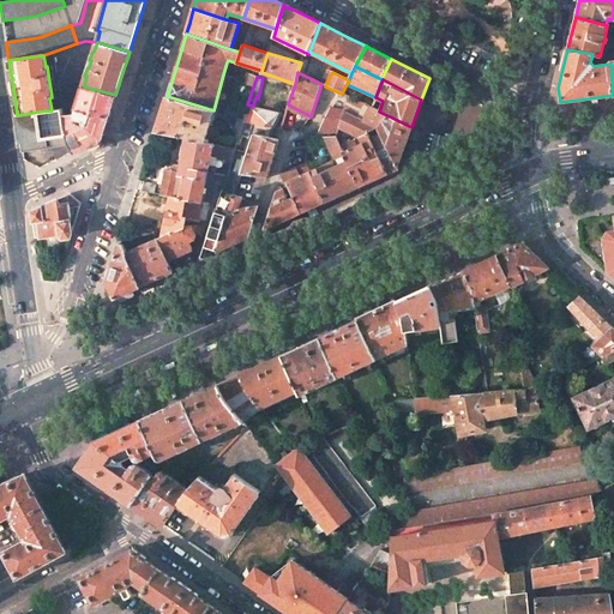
[(102,139),(115,95),(84,86),(76,113),(72,114),(72,115),(64,116),(67,137),(67,142),(70,144),(73,152),(102,139)]
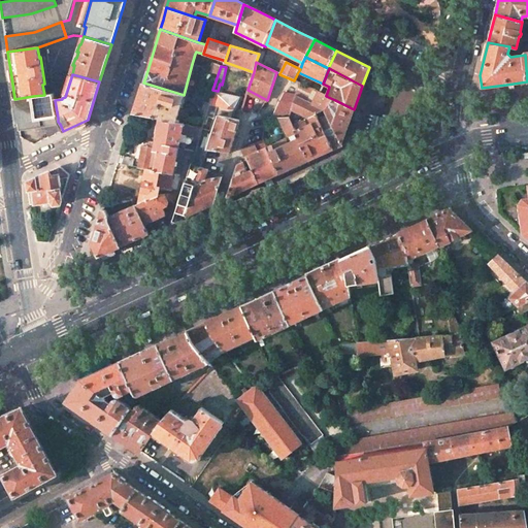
[(176,123),(176,122),(184,95),(143,83),(135,109),(134,112),(160,119),(160,120),(176,123)]
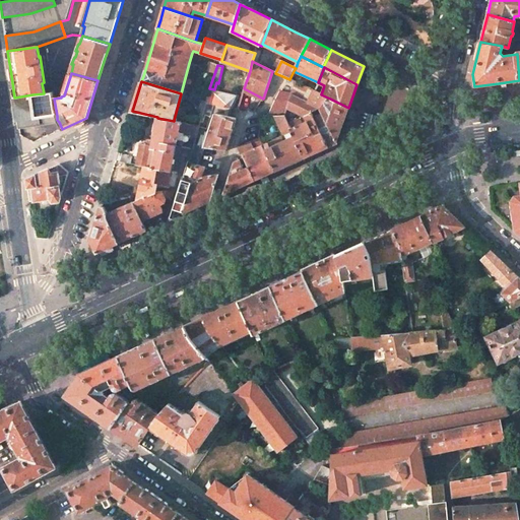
[(320,109),(330,99),(321,94),(294,81),(290,93),(320,109)]
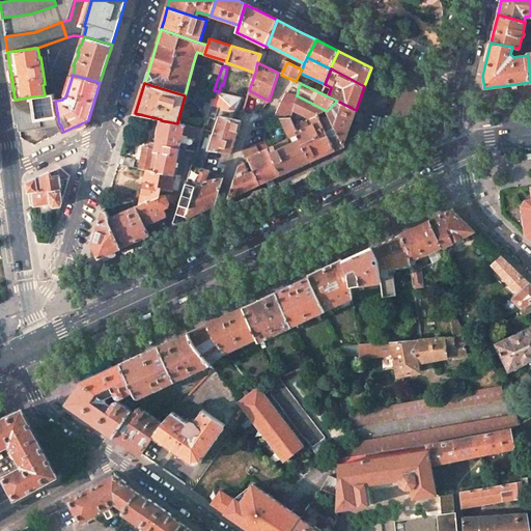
[(219,91),(214,90),(210,105),(235,110),(243,98),(219,91)]
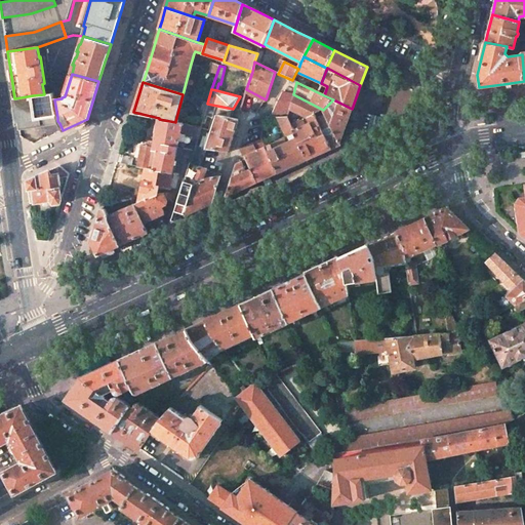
[(33,95),(14,98),(17,122),(19,129),(44,125),(59,123),(57,121),(57,117),(54,99),(53,92),(44,94),(33,95)]
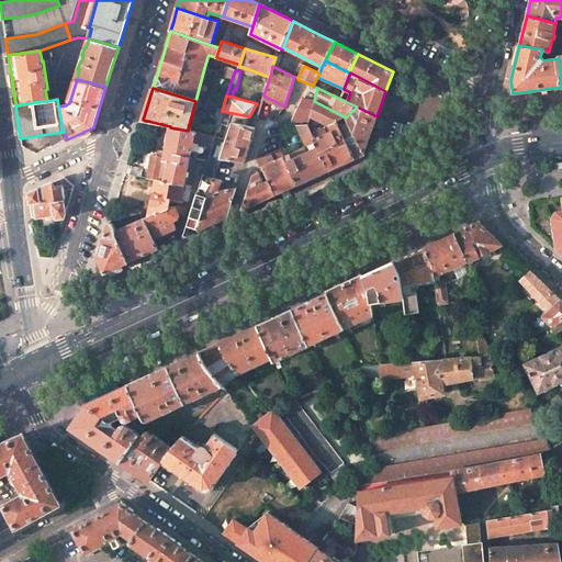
[(310,116),(314,101),(302,99),(292,120),(308,119),(310,116)]
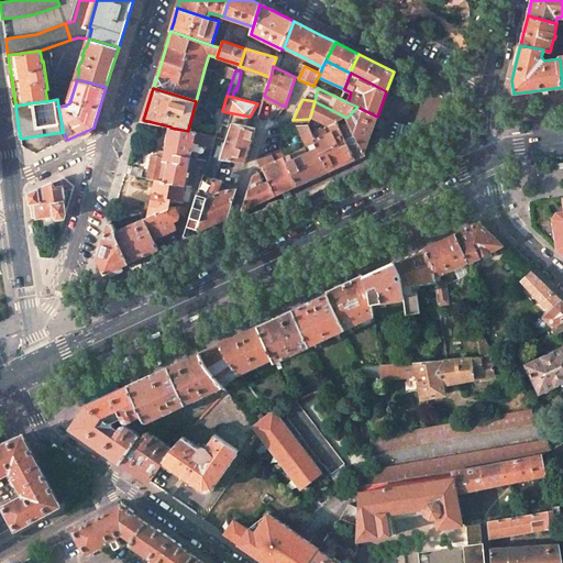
[(338,122),(346,118),(315,101),(310,117),(331,127),(330,125),(338,122)]
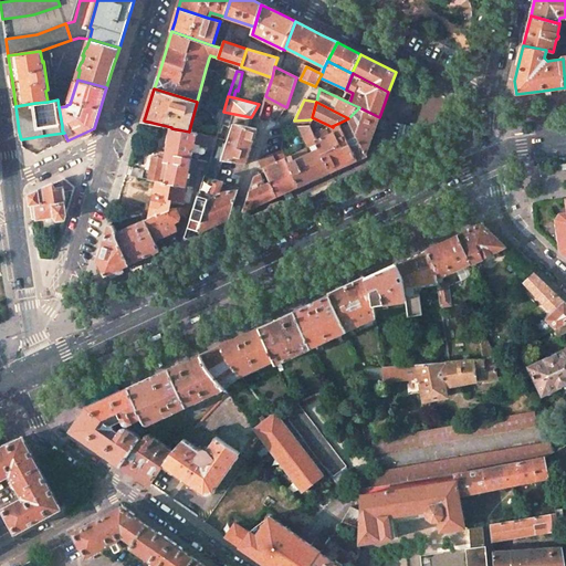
[(374,132),(379,117),(359,107),(348,118),(367,153),(374,132)]
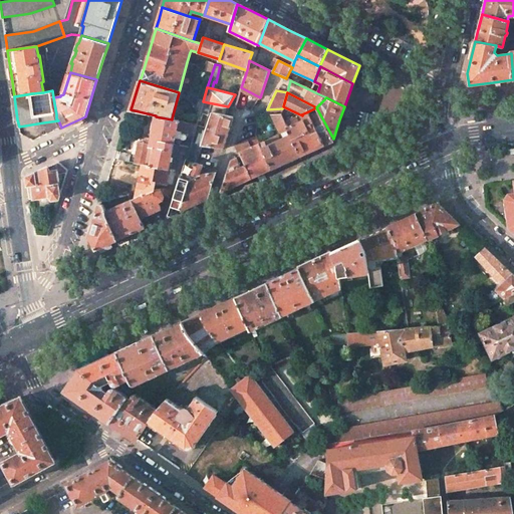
[(334,141),(333,139),(316,107),(308,111),(324,145),(330,143),(334,141)]
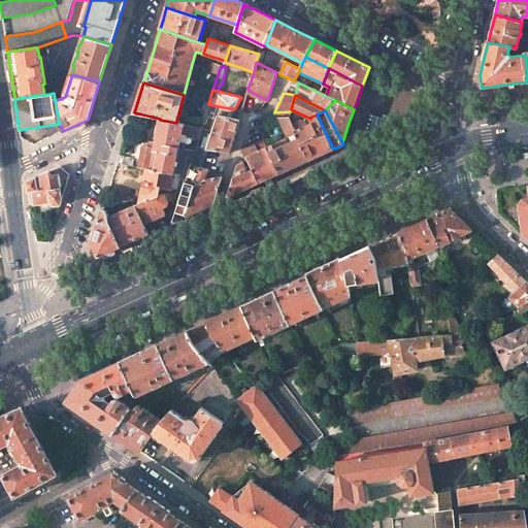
[(328,152),(333,149),(317,114),(309,118),(310,119),(311,123),(295,131),(299,138),(309,160),(328,152)]
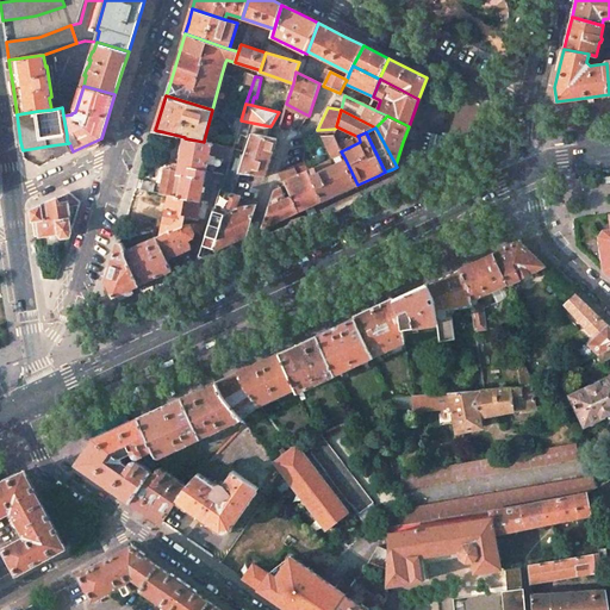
[(269,165),(278,139),(253,134),(240,173),(240,174),(266,176),(269,165)]
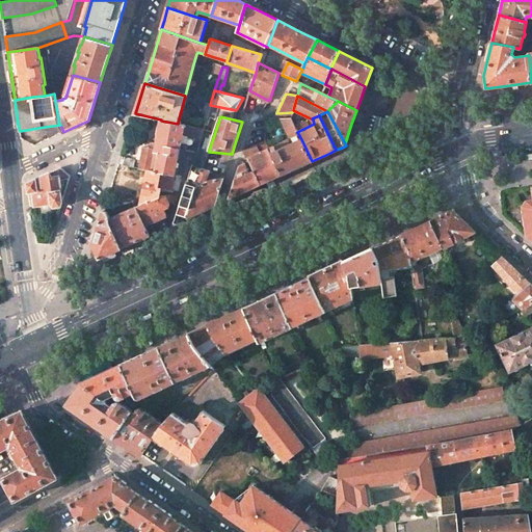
[(289,134),(297,130),(291,117),(281,118),(289,134)]
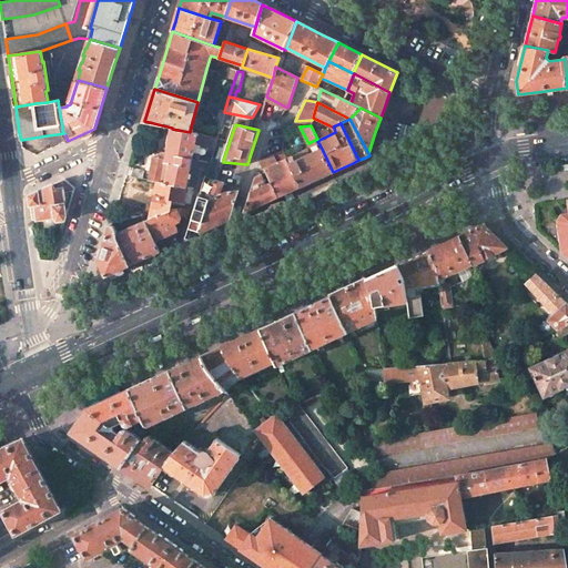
[(195,145),(198,133),(190,131),(190,132),(172,129),(166,154),(192,159),(195,145)]
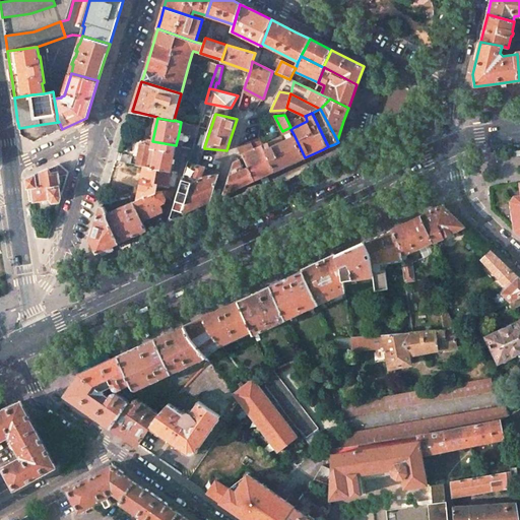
[(59,122),(44,124),(48,136),(62,129),(59,122)]
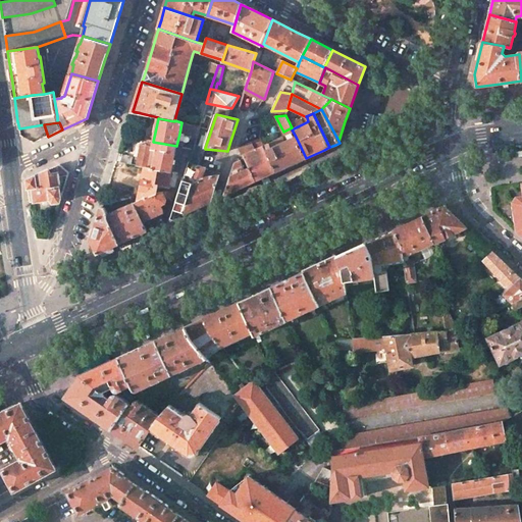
[(190,139),(196,140),(200,126),(181,122),(179,134),(191,136),(190,139)]
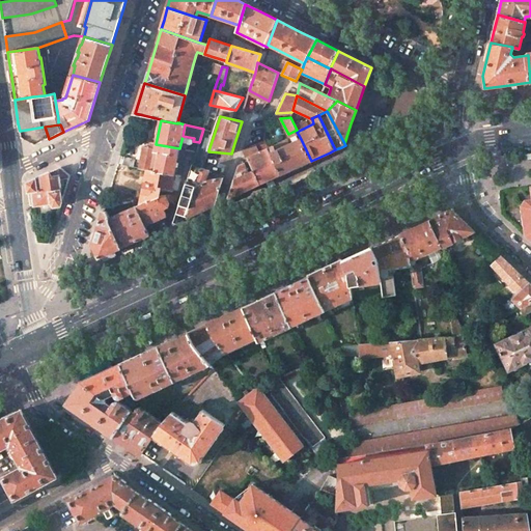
[(284,147),(301,139),(297,132),(297,130),(288,134),(290,138),(281,142),(284,147)]
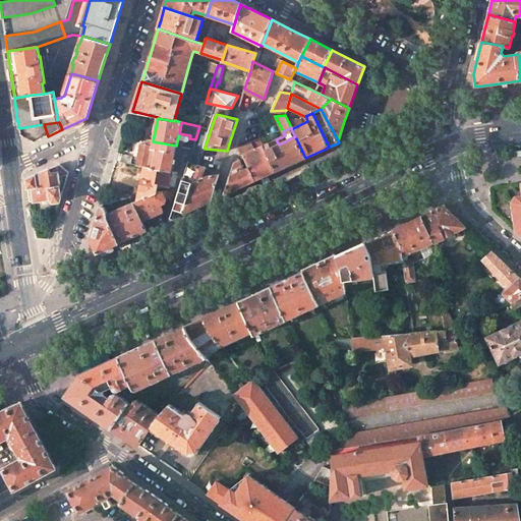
[(263,145),(268,142),(264,136),(259,138),(263,145)]
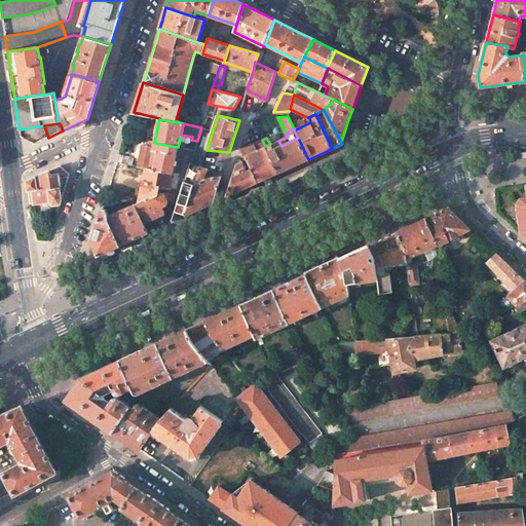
[(295,165),(308,159),(298,138),(282,146),(273,149),(270,144),(265,146),(278,174),(295,165)]
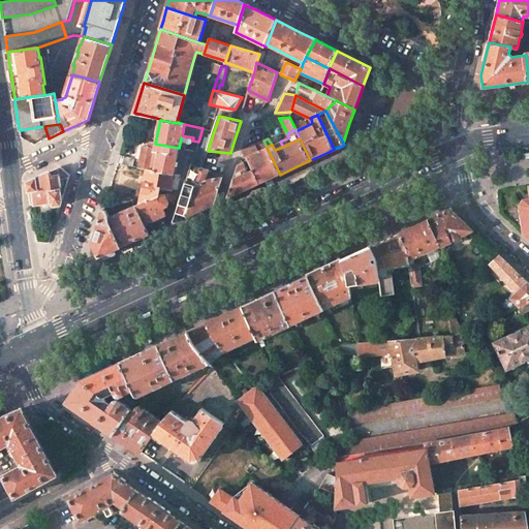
[(247,157),(267,147),(263,141),(242,149),(247,157)]
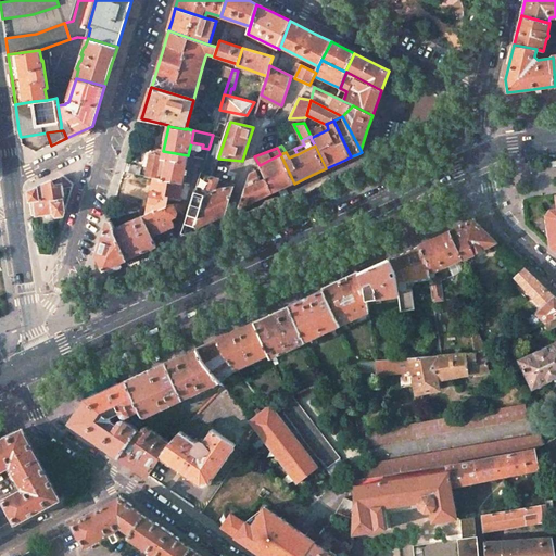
[(188,156),(188,155),(163,151),(162,155),(162,156),(166,158),(163,180),(169,181),(182,184),(188,156)]
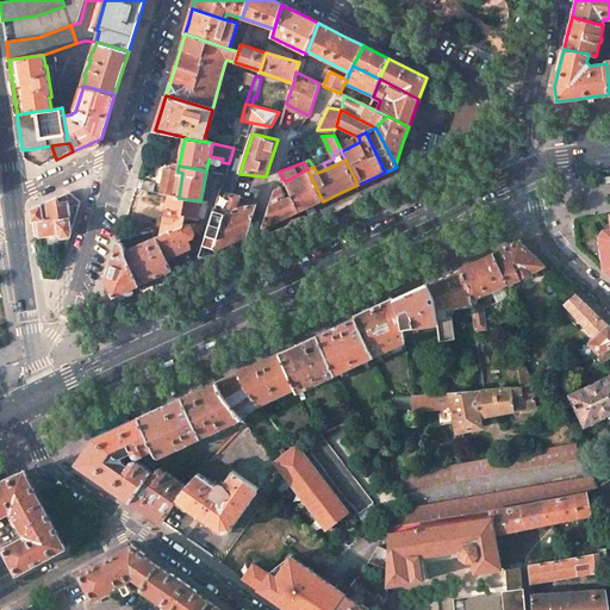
[(178,170),(165,167),(160,193),(169,195),(179,198),(182,173),(178,172),(178,170)]
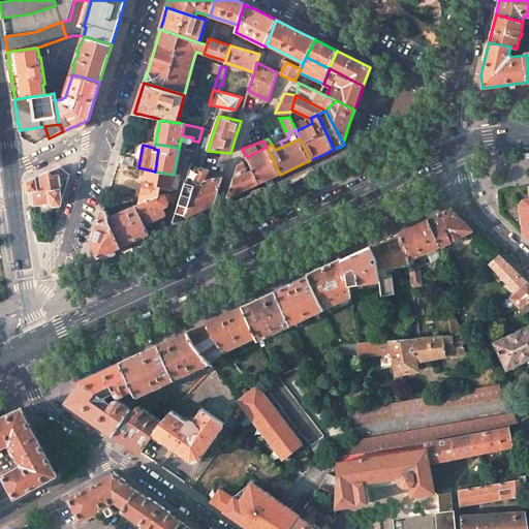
[(192,164),(203,167),(208,151),(208,150),(197,147),(195,152),(192,164)]
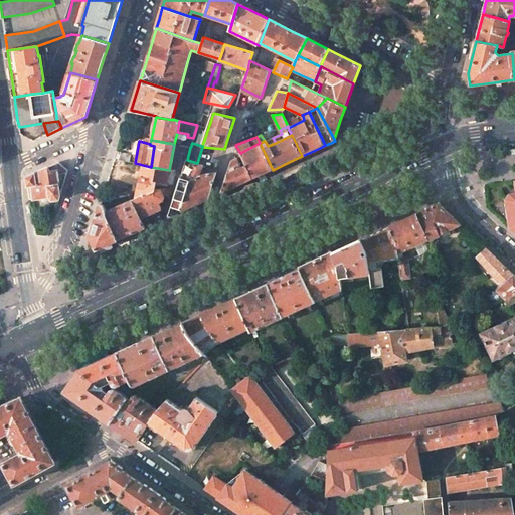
[(260,175),(273,170),(260,143),(240,153),(245,165),(246,165),(252,178),(260,175)]
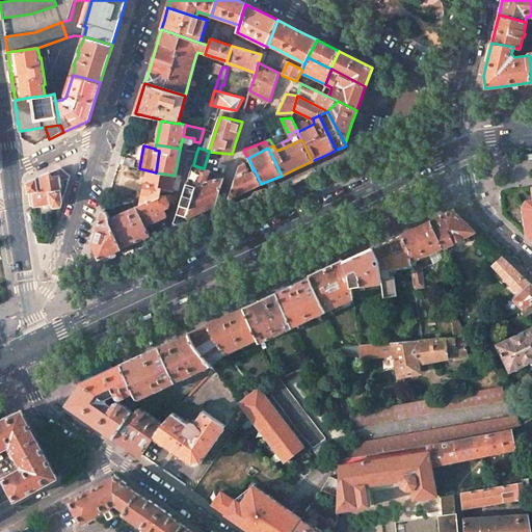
[(130,166),(132,160),(121,157),(118,163),(130,166)]
